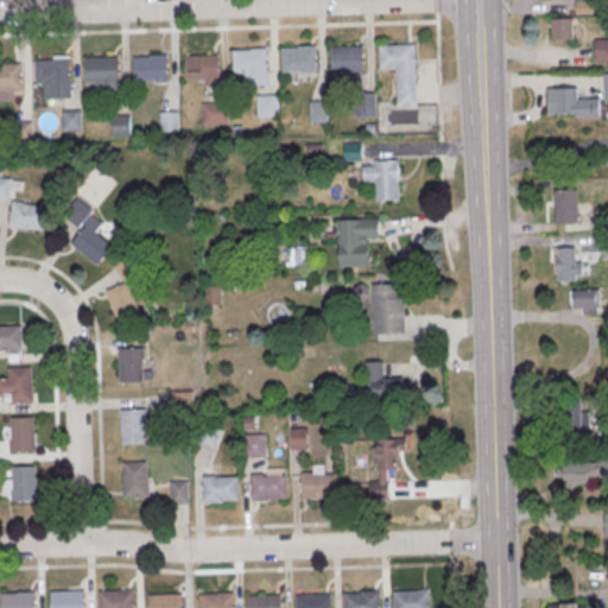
[(552,20),(572,19),(574,39),(553,40),(552,20)]
